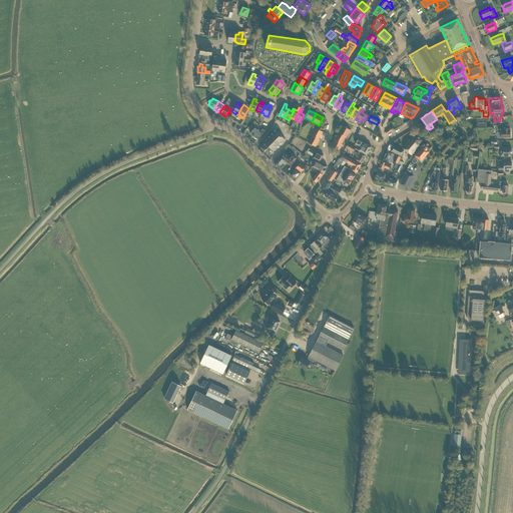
[(257,139),(263,133),(265,131),(263,128),(261,131),(255,126),(258,124),(254,121),(248,127),(251,130),(249,132),(257,139)]
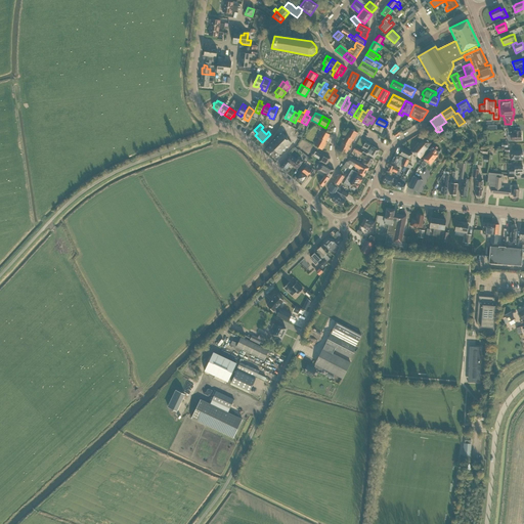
[(504,126),(504,129),(508,129),(508,133),(512,132),(512,135),(508,136),(508,140),(521,139),(521,134),(521,131),(514,131),(514,126),(504,126)]
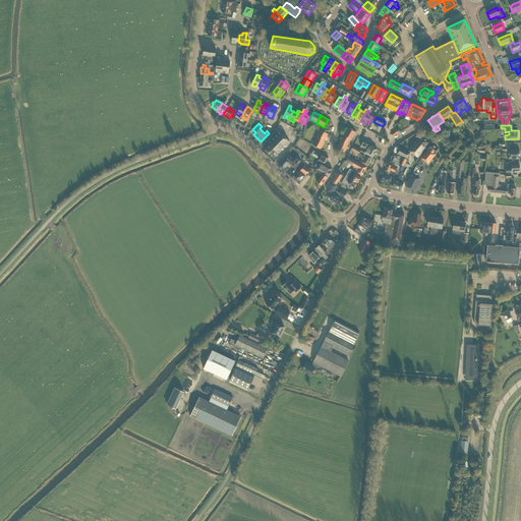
[(356,132),(348,128),(344,135),(351,138),(351,139),(356,132)]
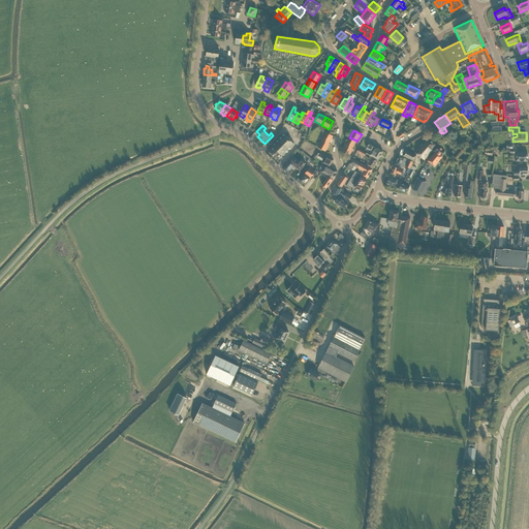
[(325,132),(321,139),(329,144),(333,136),(325,132)]
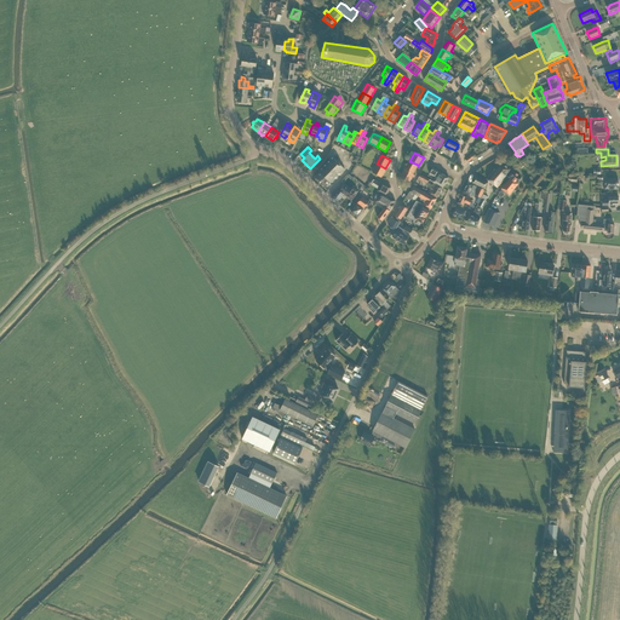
[(315,177),(325,188),(329,182),(331,183),(344,170),(333,158),(319,171),(320,172),(315,177)]
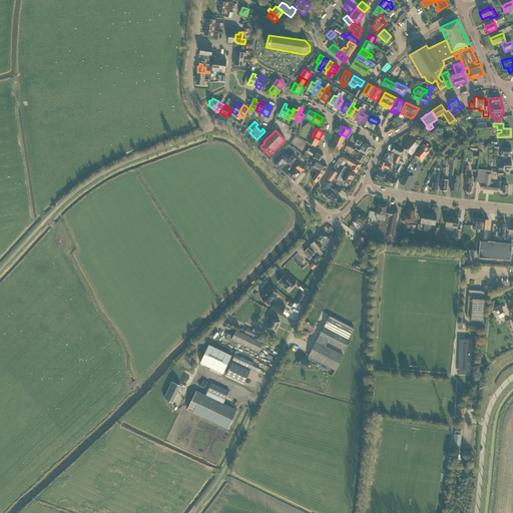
[(426,133),(432,139),(435,136),(429,130),(426,133)]
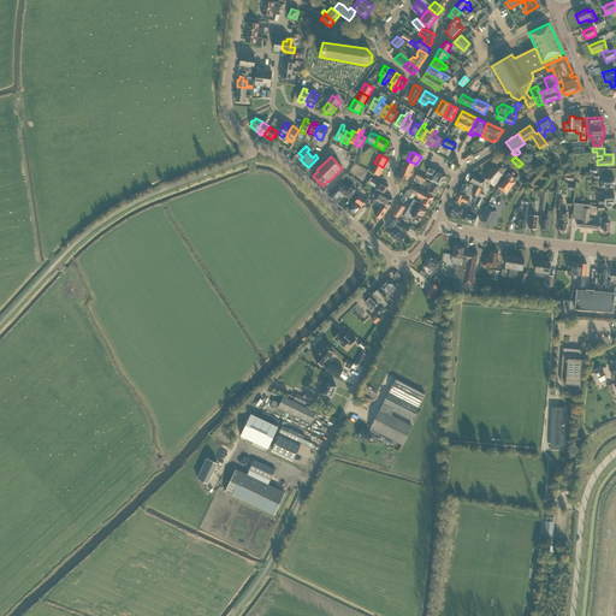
[(407,160),(407,159),(401,169),(402,169),(410,173),(414,167),(415,165),(415,164),(407,160)]
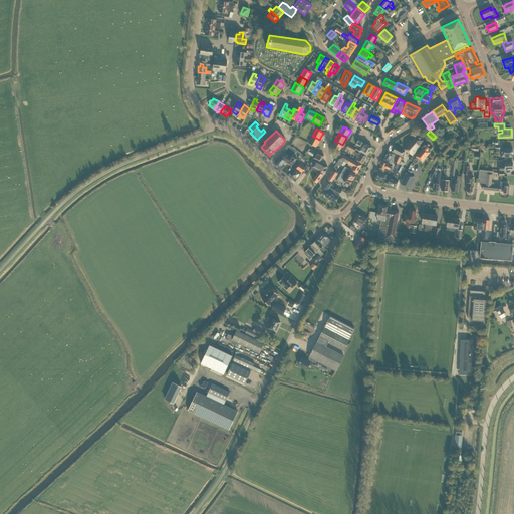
[(424,141),(417,135),(412,141),(411,141),(404,148),(413,156),(420,146),(420,145),(424,141)]
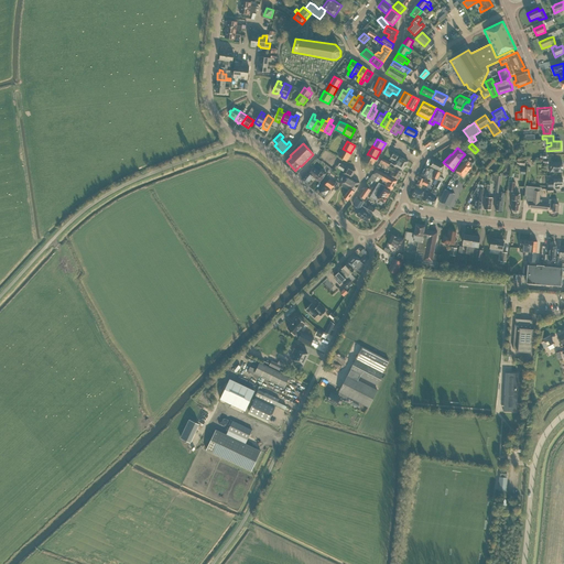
[(350,153),(343,149),(339,156),(347,161),(351,153),(350,153)]
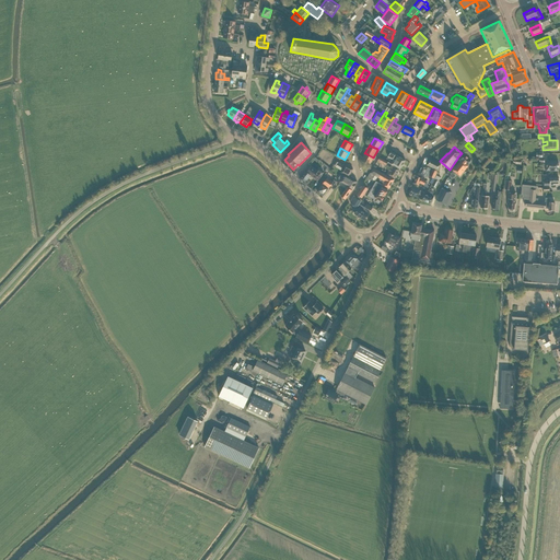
[(392,164),(400,170),(406,160),(391,152),(388,156),(394,160),(392,164)]
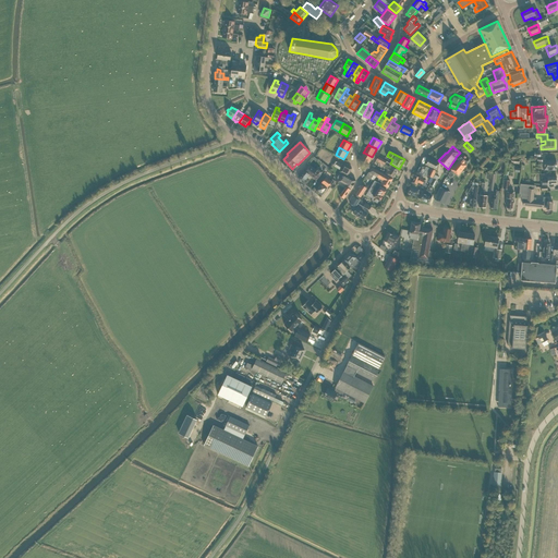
[(367,165),(372,157),(364,153),(360,160),(367,165)]
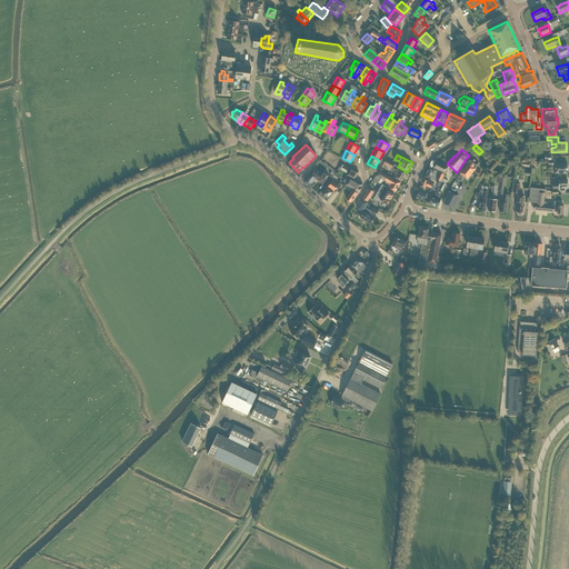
[(466,166),(460,172),(467,179),(476,169),(475,168),(478,162),(470,157),(465,165),(466,166)]
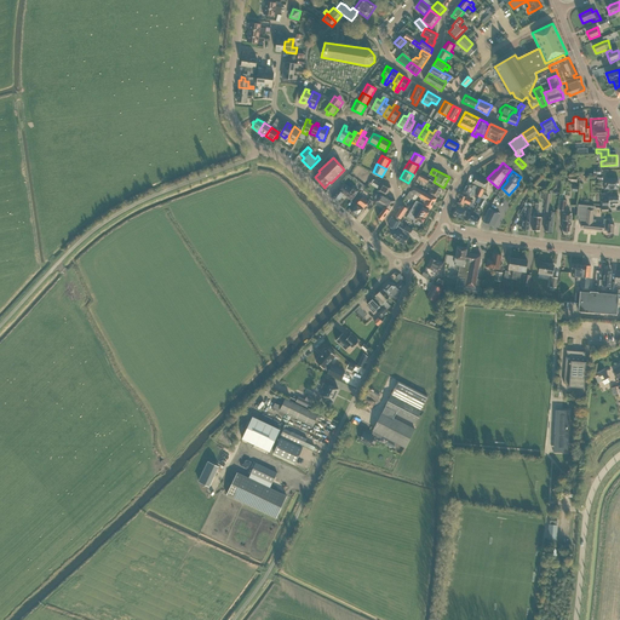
[(477,173),(472,183),(484,189),(488,183),(484,181),(486,178),(477,173)]
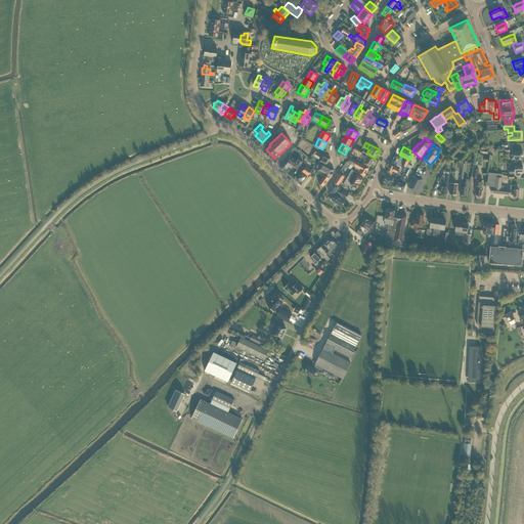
[(512,160),(522,160),(523,151),(512,150),(512,160)]
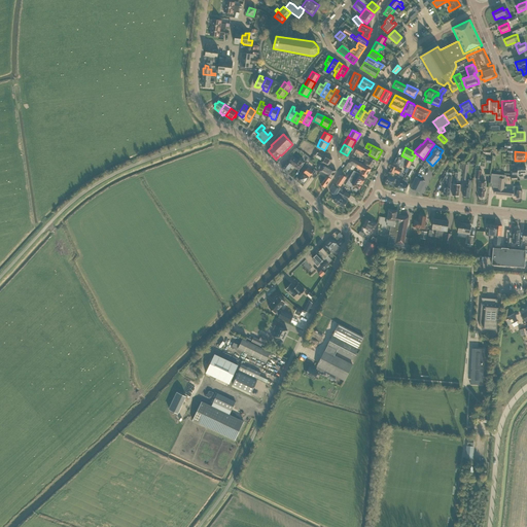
[(374,165),(377,160),(369,154),(367,157),(364,155),(363,159),(365,160),(374,165)]
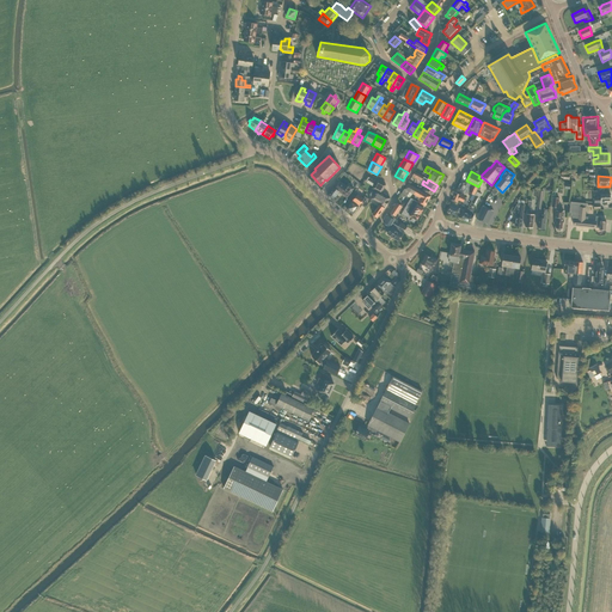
[(467,191),(475,195),(478,188),(472,185),(461,179),(457,190),(463,193),(466,194),(467,191)]
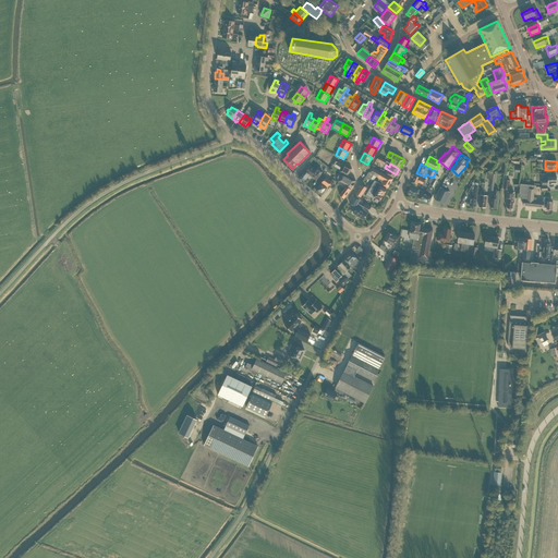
[(350,177),(349,177),(348,177),(352,169),(344,165),(340,172),(341,173),(340,174),(339,173),(337,178),(336,180),(339,182),(339,181),(346,185),(346,186),(350,190),(355,181),(352,179),(352,178),(350,177)]
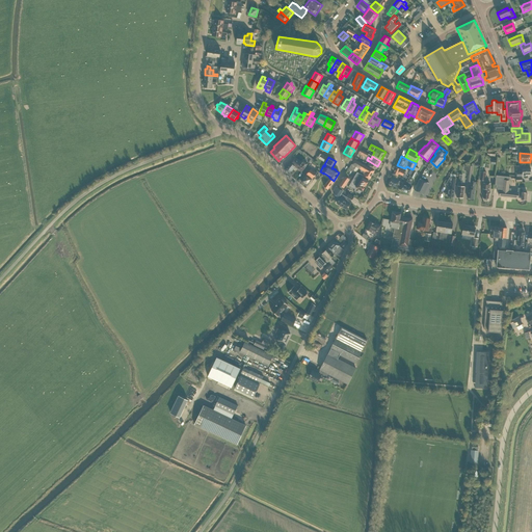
[(289,162),(285,168),(290,174),(295,167),(301,171),(308,163),(302,160),(300,162),(295,158),(291,163),(289,162)]
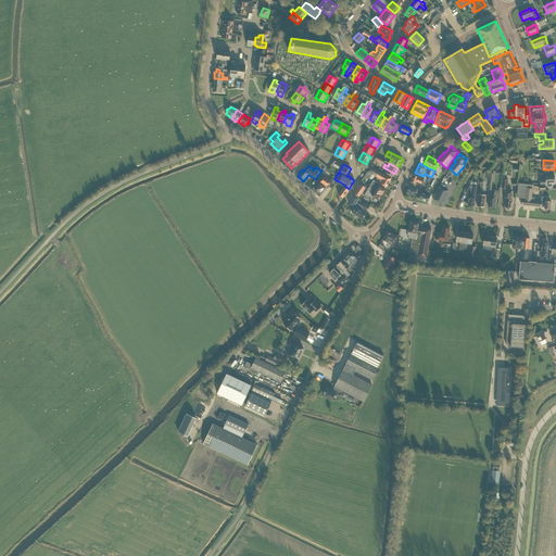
[(381,179),(379,184),(380,185),(386,188),(391,178),(371,166),(368,172),(381,179)]
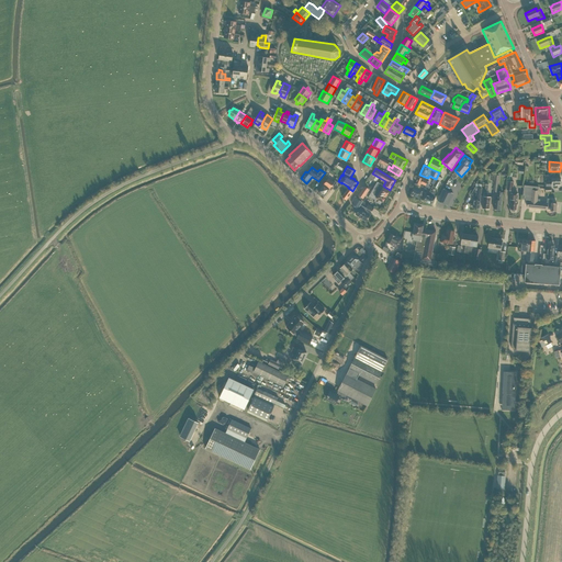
[(418,177),(415,183),(420,187),(420,186),(423,187),(424,184),(425,186),(427,181),(418,177)]
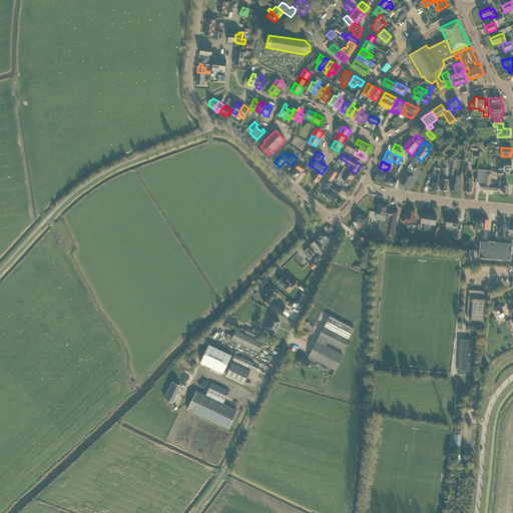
[(306,166),(300,162),(291,175),(297,179),(306,166)]
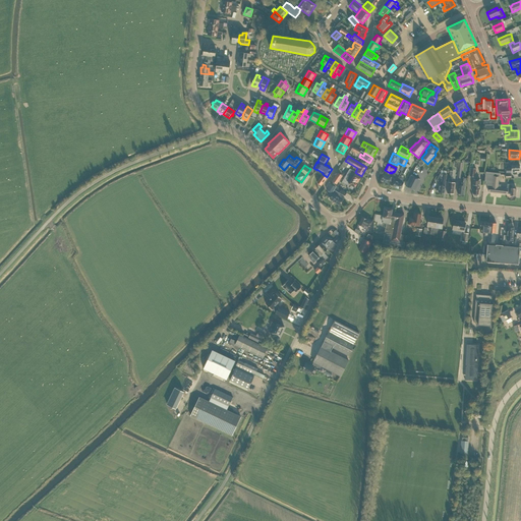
[(356,173),(355,172),(350,169),(342,182),(348,185),(347,186),(352,189),(354,187),(360,177),(355,174),(356,173)]
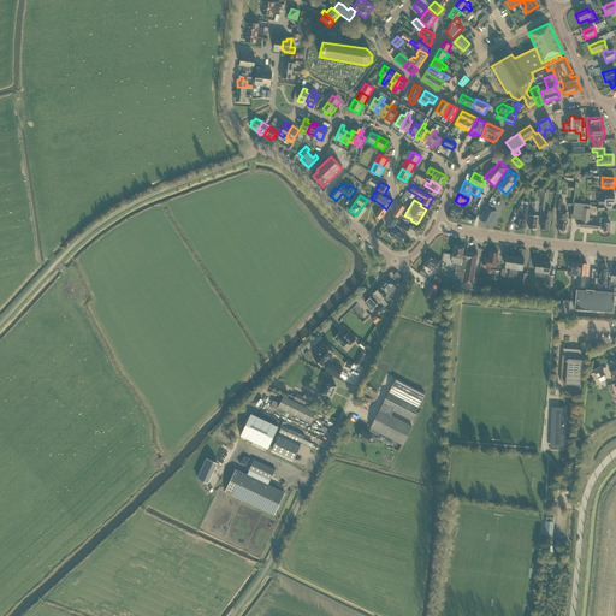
[(610,224),(604,223),(605,219),(599,218),(599,223),(592,223),(592,218),(588,218),(591,205),(574,203),(573,218),(576,219),(576,221),(579,221),(578,227),(599,230),(599,229),(604,229),(603,231),(609,232),(610,224)]
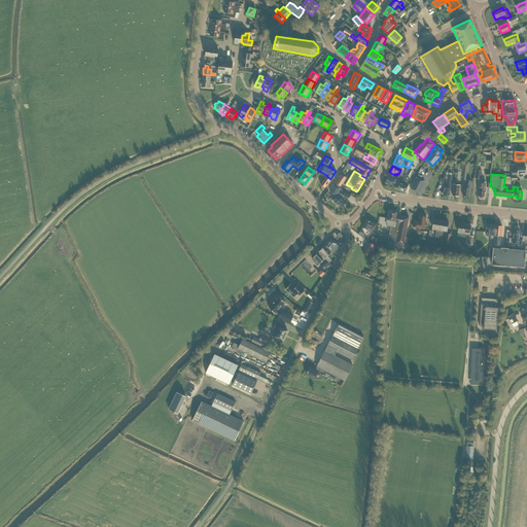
[(342,175),(337,183),(341,186),(346,178),(342,175)]
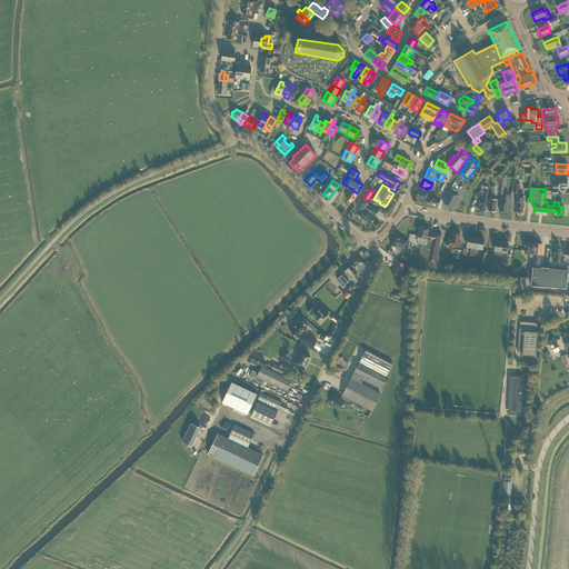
[(425,197),(430,199),(431,195),(430,195),(427,192),(419,189),(415,196),(423,200),(425,197)]
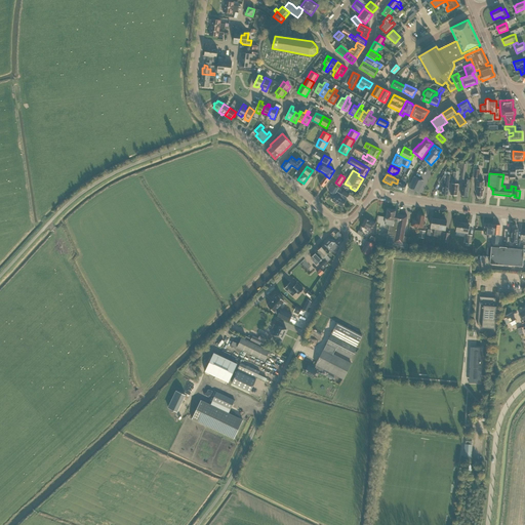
[(319,184),(323,187),(329,178),(325,175),(319,184)]
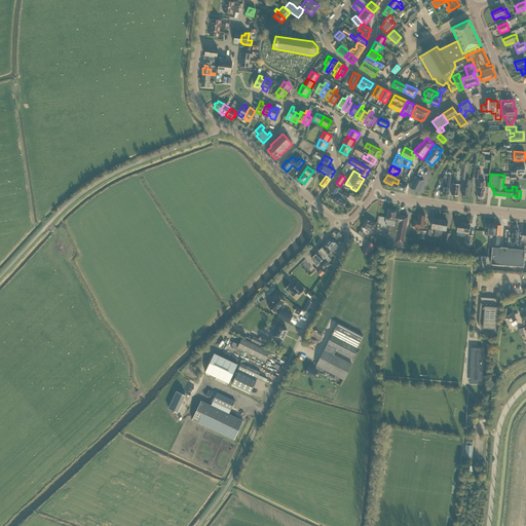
[(443,194),(448,195),(451,176),(445,176),(441,182),(444,184),(443,194)]
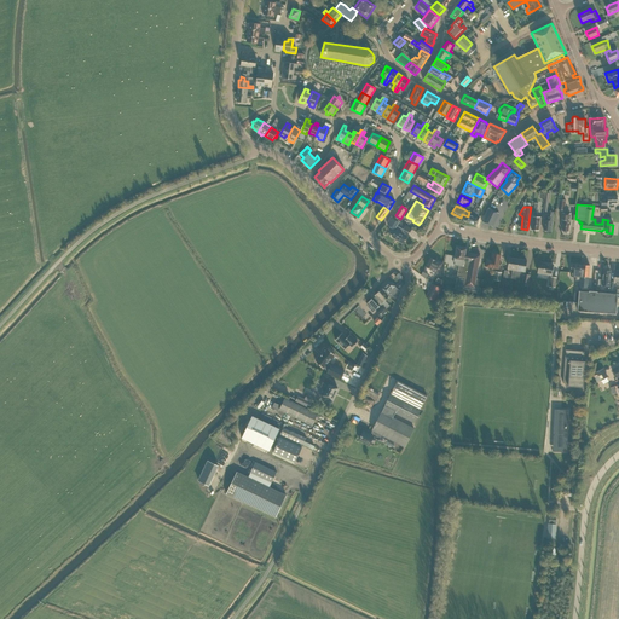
[(482,221),(492,226),(499,213),(489,208),(482,221)]
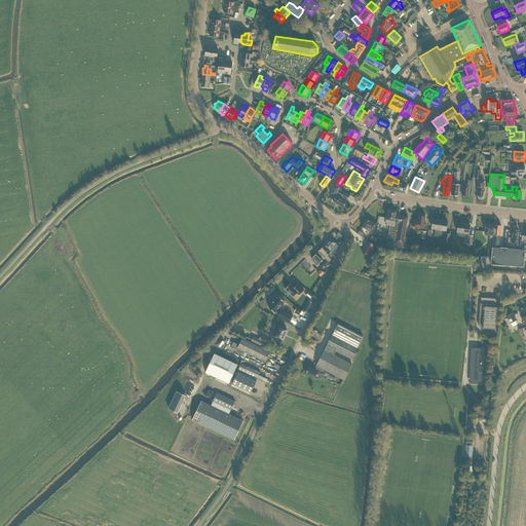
[(399,180),(398,184),(396,188),(405,191),(408,184),(404,182),(405,179),(403,178),(401,181),(399,180)]
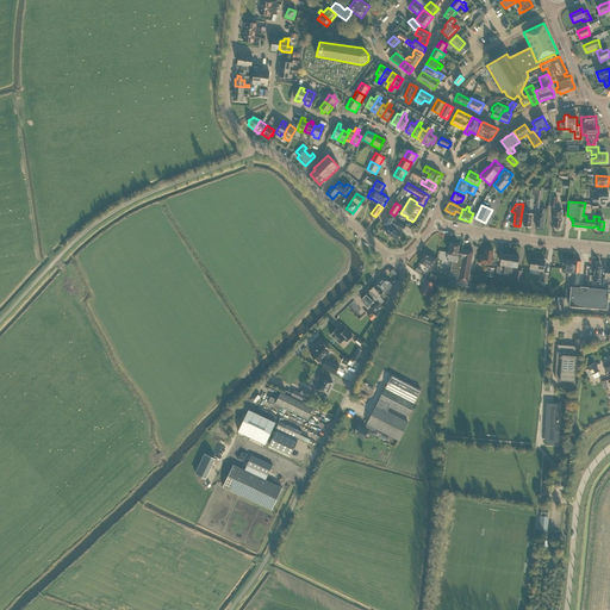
[(536,226),(543,228),(546,209),(540,207),(539,217),(537,217),(536,226)]
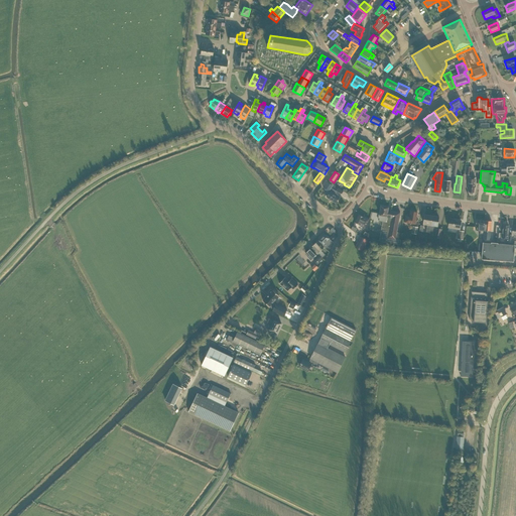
[(327,197),(336,203),(339,198),(337,197),(339,194),(331,188),(333,185),(328,182),(324,188),(329,191),(330,191),(327,197)]
